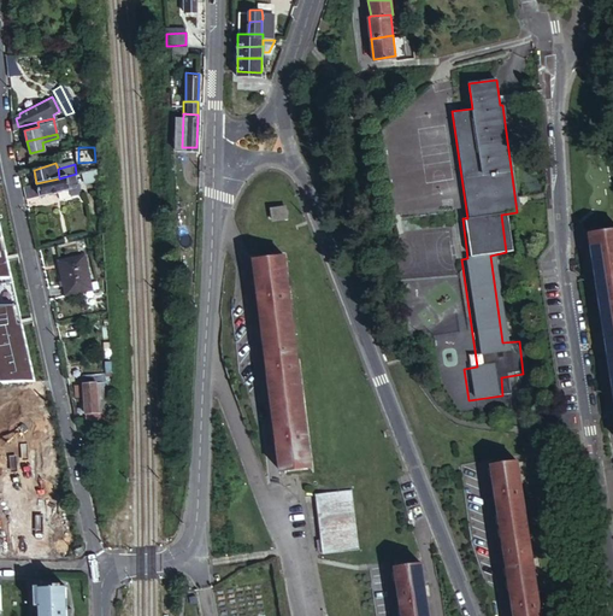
[(84,185),(96,181),(95,169),(82,172),(84,185)]
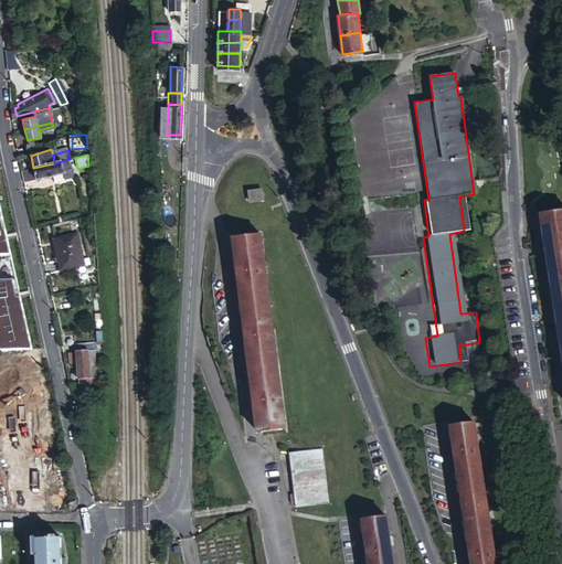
[(54,163),(33,168),(35,178),(36,181),(64,173),(65,178),(74,178),(70,159),(54,163)]
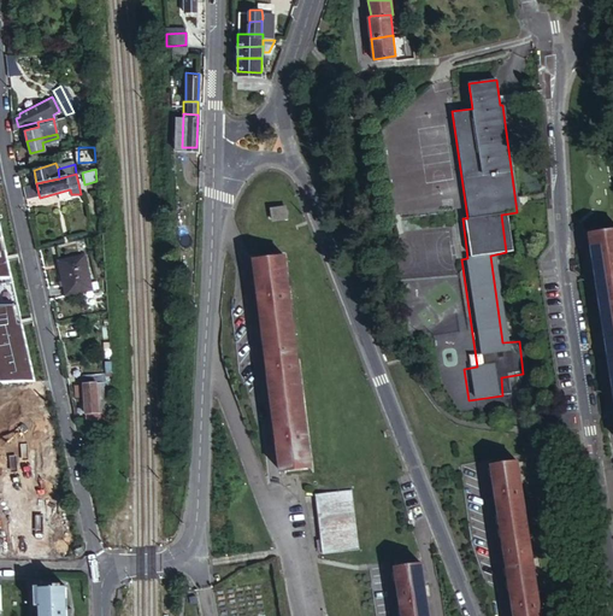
[(36,183),(23,187),(25,198),(39,194),(36,183)]
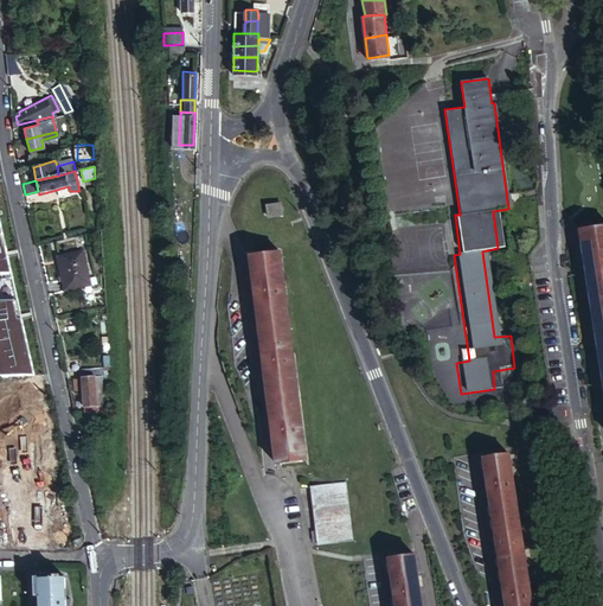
[(282,214),(280,202),(265,204),(268,216),(282,214)]
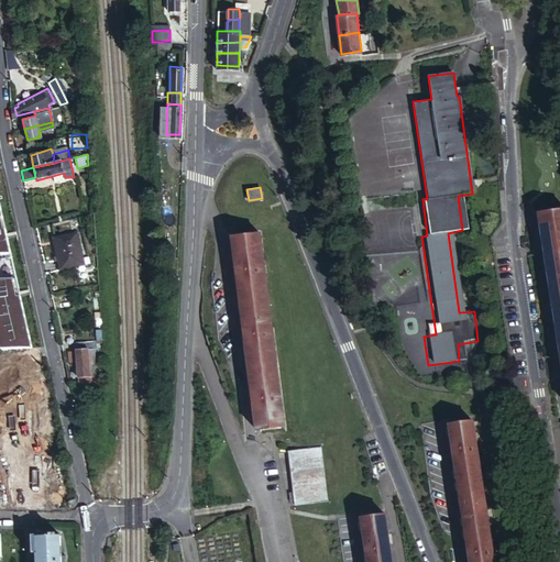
[(33,346),(0,204),(0,343),(1,348),(33,346)]
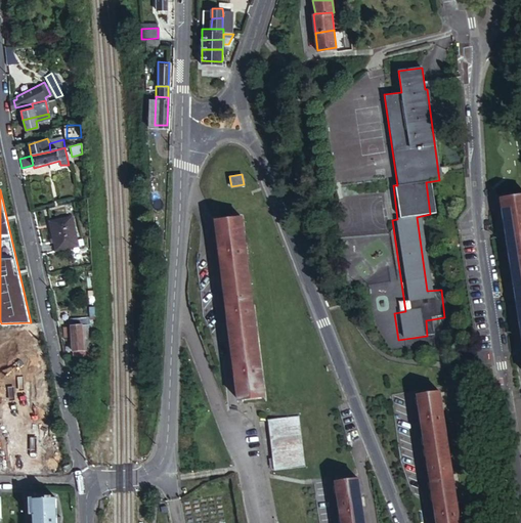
[(510,258),(520,256),(520,193),(500,198),(510,258)]
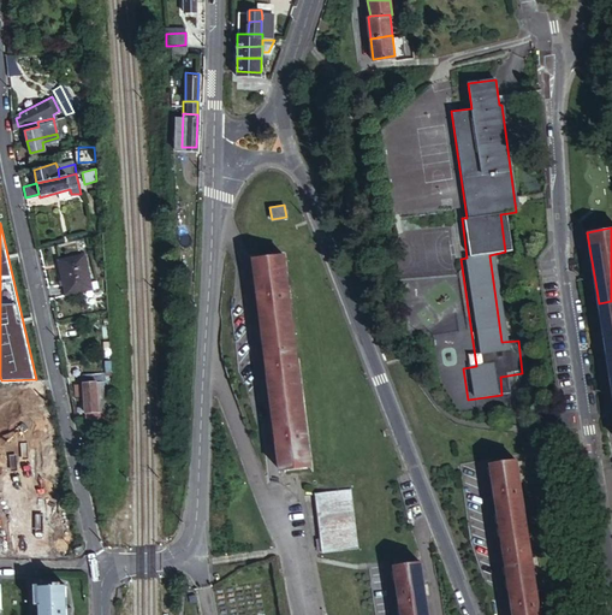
[(88,289),(81,254),(55,259),(64,294),(88,289)]
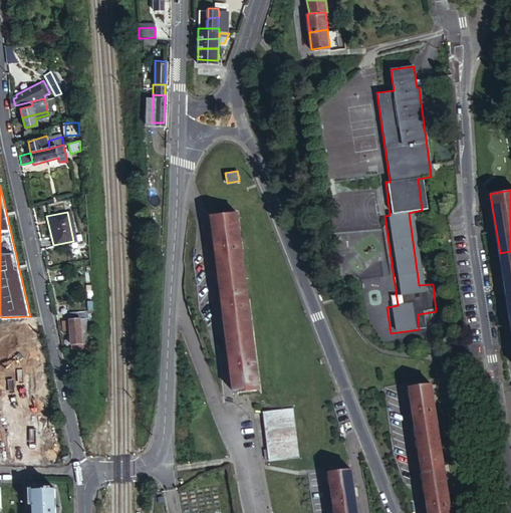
[(219,275),(244,271),(236,212),(211,215),(219,275)]
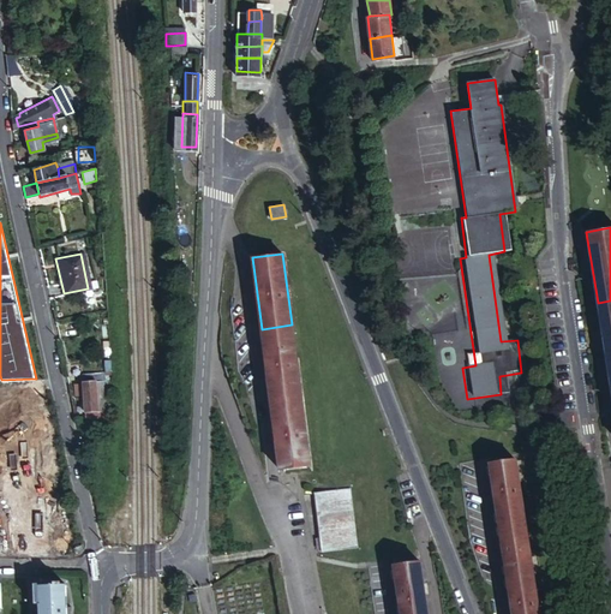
[(610,373),(610,300),(598,303),(610,374),(610,373)]
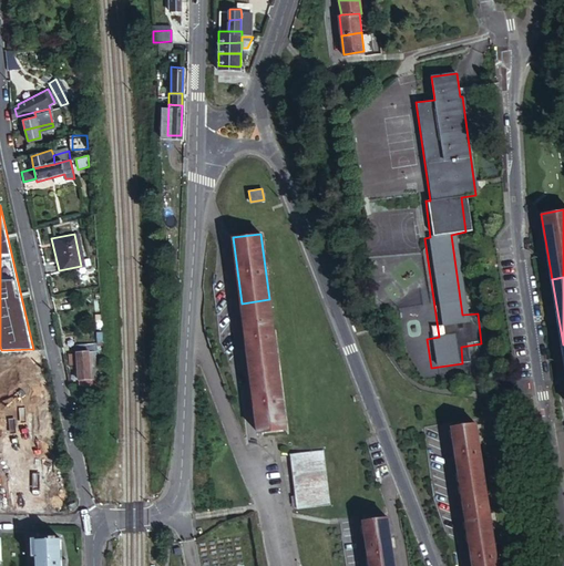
[(278,363),(269,299),(242,304),(250,368),(278,363)]
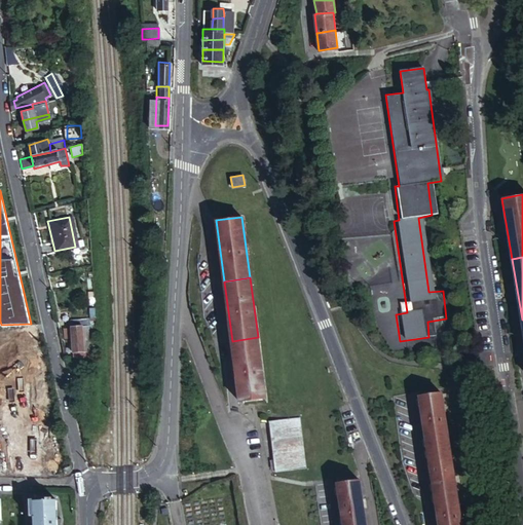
[(88,317),(94,316),(90,285),(83,285),(88,317)]
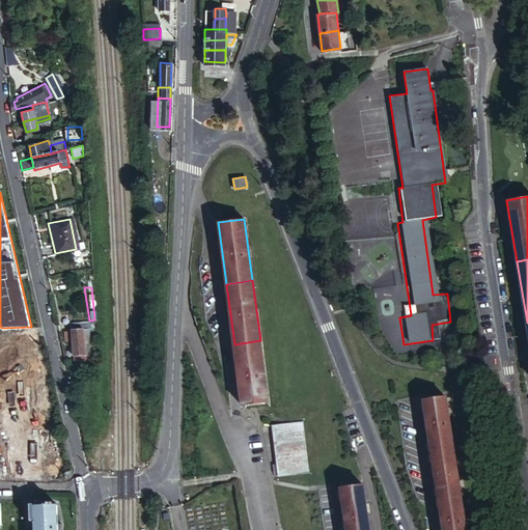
[(90,329),(94,329),(94,319),(89,321),(70,322),(70,329),(71,339),(71,354),(72,355),(73,359),(91,359),(90,329)]
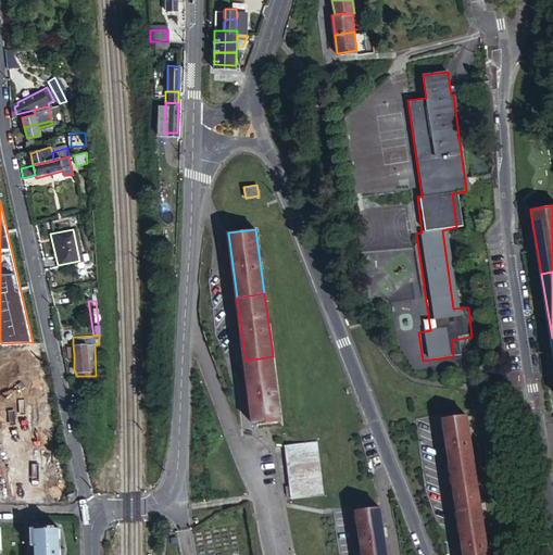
[(273,356),(246,361),(254,425),(281,420),(273,356)]
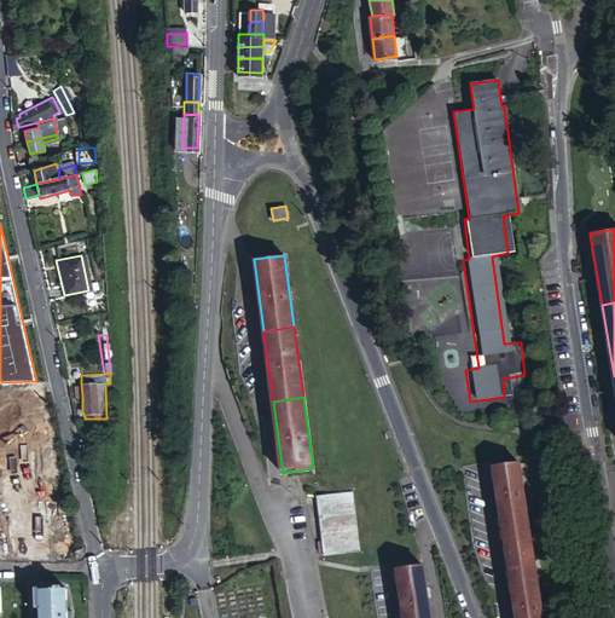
[(494,466),(503,526),(529,521),(520,462),(494,466)]
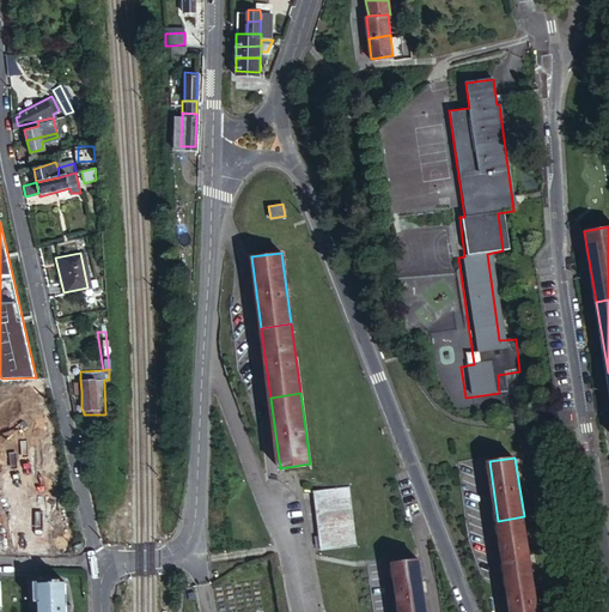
[(348,485),(315,489),(322,549),(358,544),(348,485)]
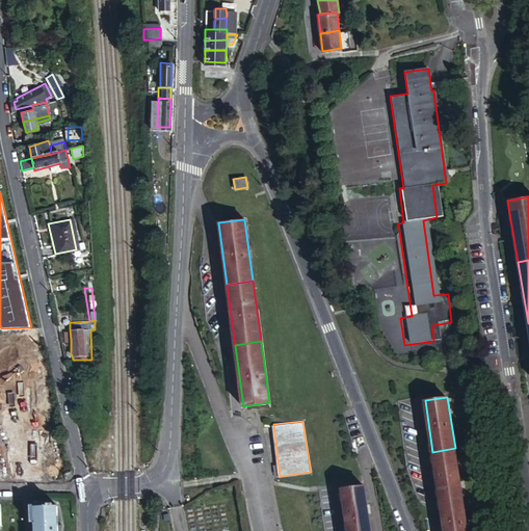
[(46,427),(25,431),(31,460),(52,456),(46,427)]
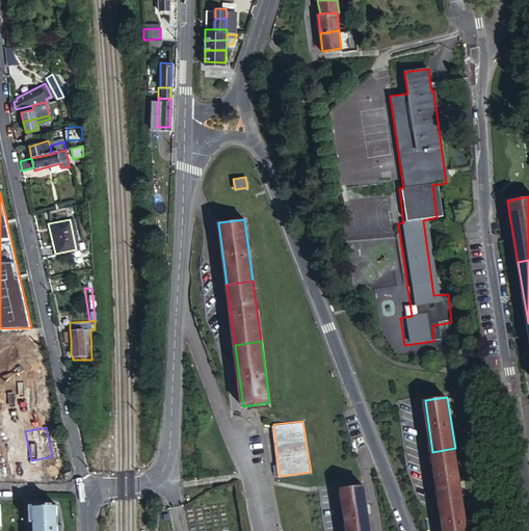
[(455,448),(432,452),(440,499),(463,495),(455,448)]
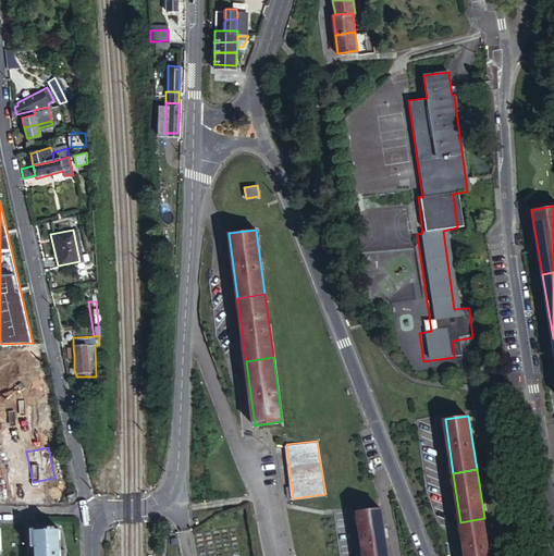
[(362,555),(384,555),(389,555),(381,508),(357,513),(362,555)]
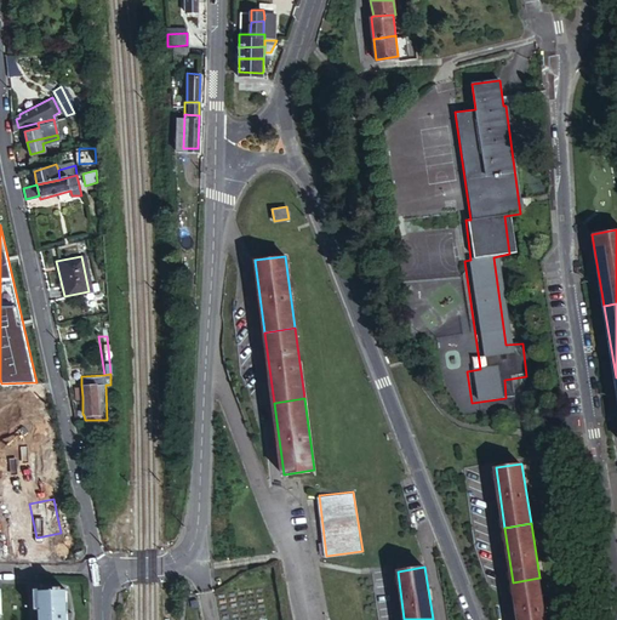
[(544,619),(540,578),(513,582),(518,619),(544,619)]
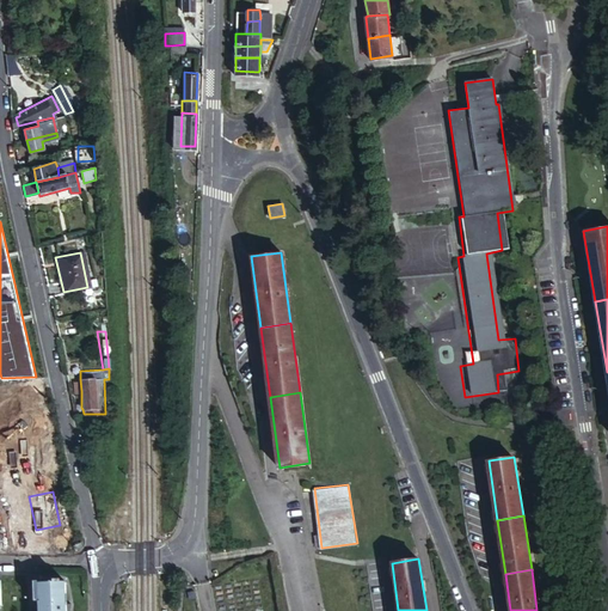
[(63,610),(63,580),(40,581),(41,610),(63,610)]
